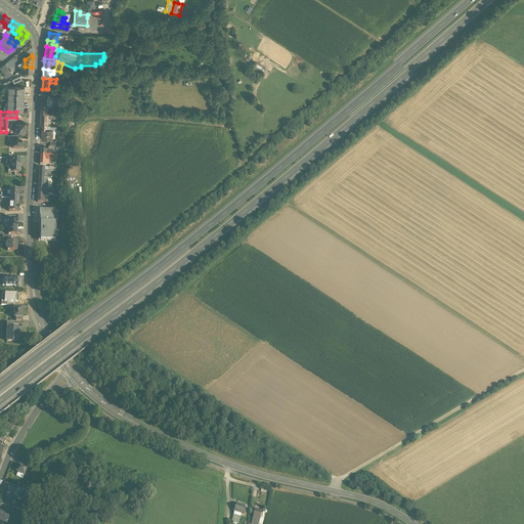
[(25,122),(16,122),(15,127),(14,127),(14,131),(25,132),(25,127),(26,127),(27,123),(25,123),(25,122)]
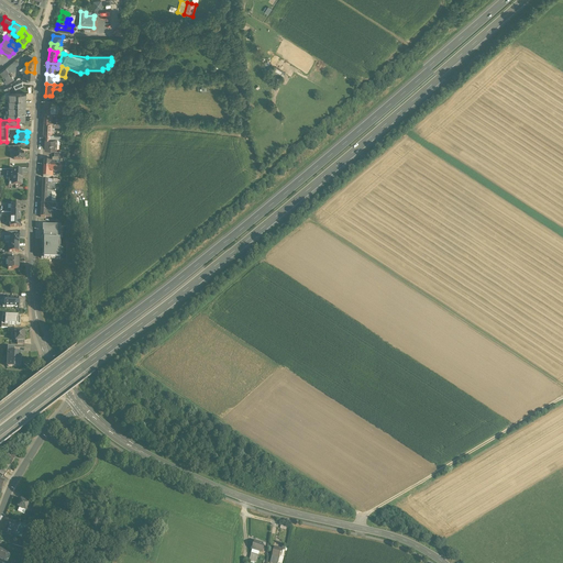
[(56,138),(45,138),(45,144),(45,148),(51,148),(51,147),(56,148),(56,138)]
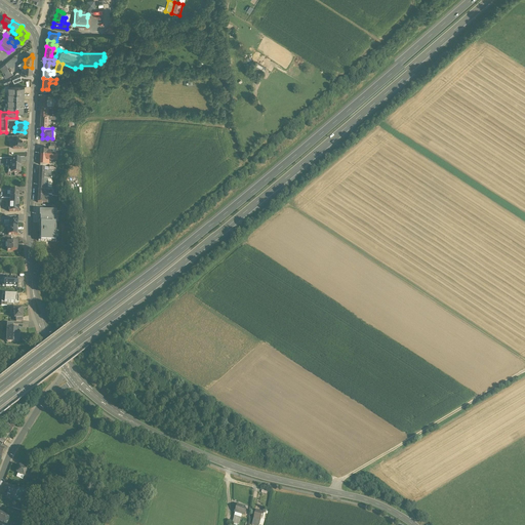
[(13,139),(13,150),(22,150),(23,139),(13,139)]
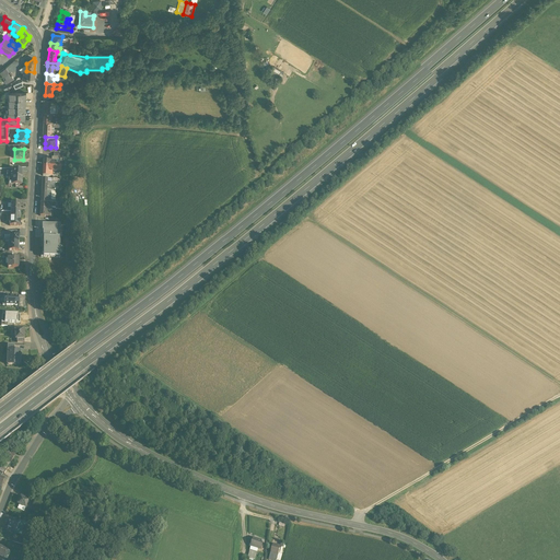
[(48,167),(43,166),(43,177),(51,177),(51,171),(53,167),(48,167)]
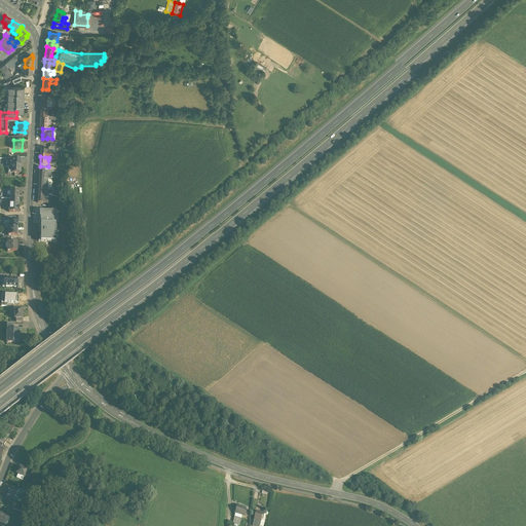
[(39,181),(38,191),(45,191),(47,191),(48,181),(44,181),(39,181)]
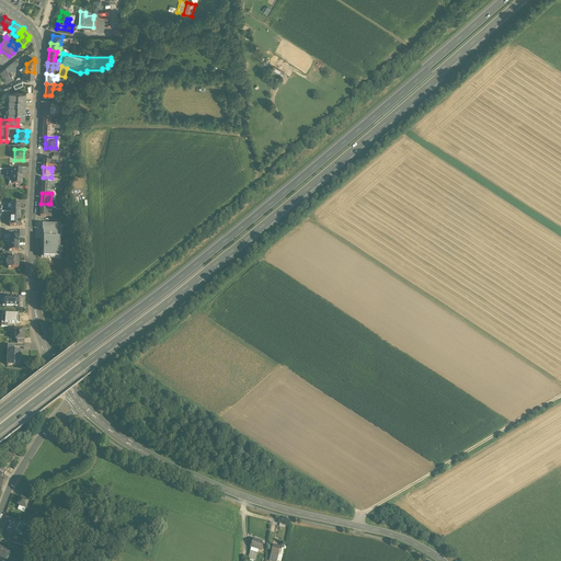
[(21,212),(11,212),(11,221),(20,221),(21,212)]
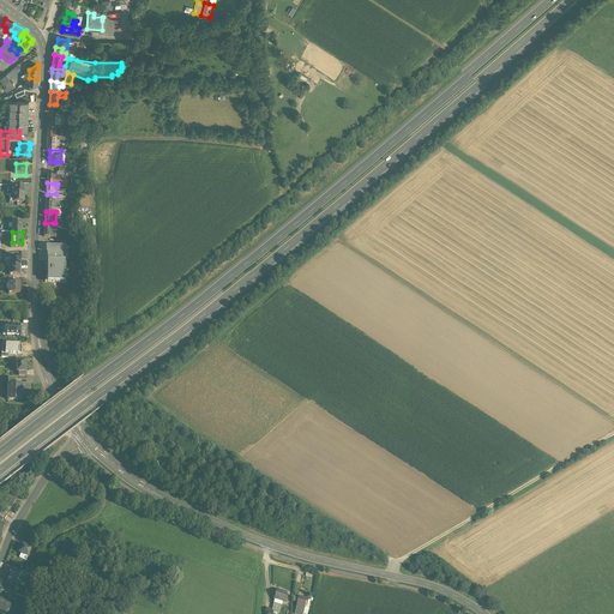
[(48,283),(65,283),(65,246),(48,246),(48,283)]
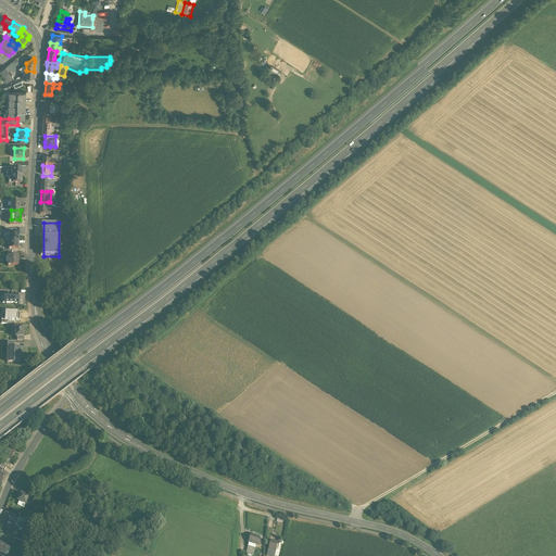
[(12,256),(8,256),(8,266),(19,266),(19,256),(12,256)]
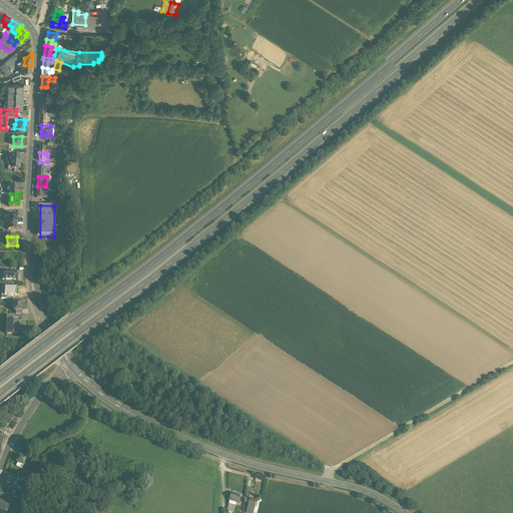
[(17,273),(5,272),(5,280),(16,281),(17,273)]
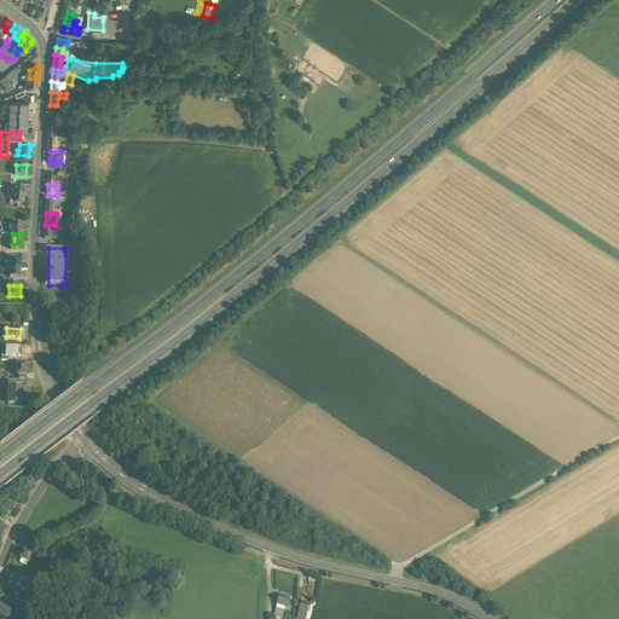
[(9,357),(22,358),(22,348),(10,348),(3,347),(1,357),(9,357)]
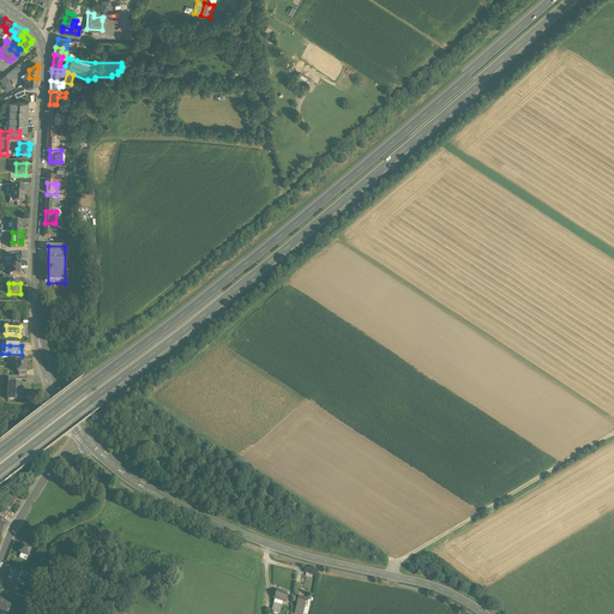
[(25,362),(16,363),(17,373),(18,373),(26,373),(26,363),(25,362)]
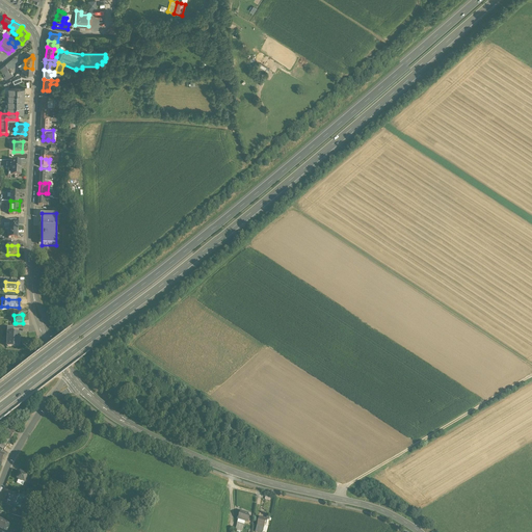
[(14,334),(7,333),(7,334),(9,334),(9,339),(7,339),(7,347),(19,348),(19,334),(14,334)]
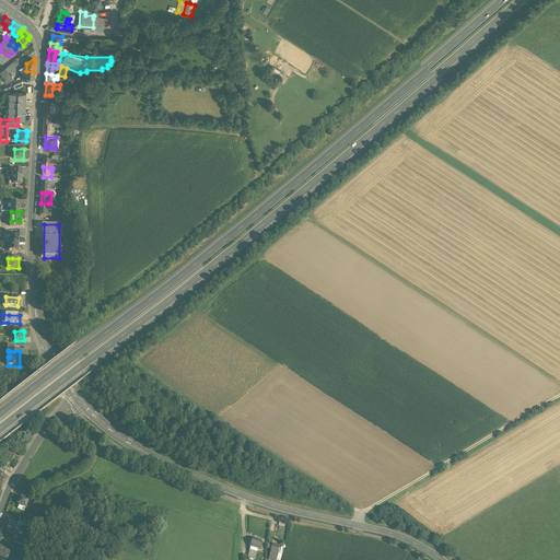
[(10,453),(8,452),(6,456),(3,455),(1,458),(3,459),(6,461),(10,464),(15,456),(12,454),(10,453)]
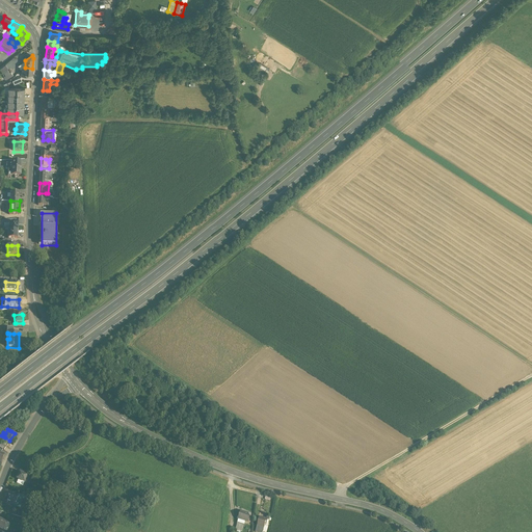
[(26,476),(19,473),(17,479),(18,480),(24,482),(27,476),(26,476)]
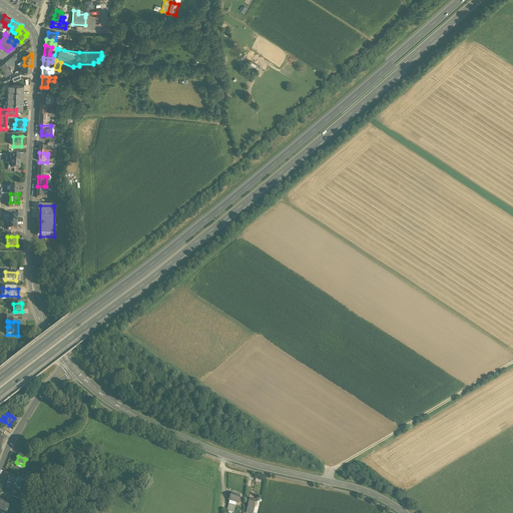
[(26,459),(23,465),(29,468),(31,462),(26,459)]
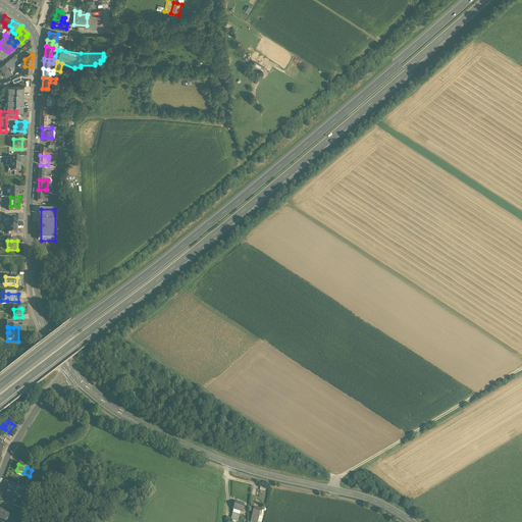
[(17,488),(9,484),(7,491),(14,494),(17,488)]
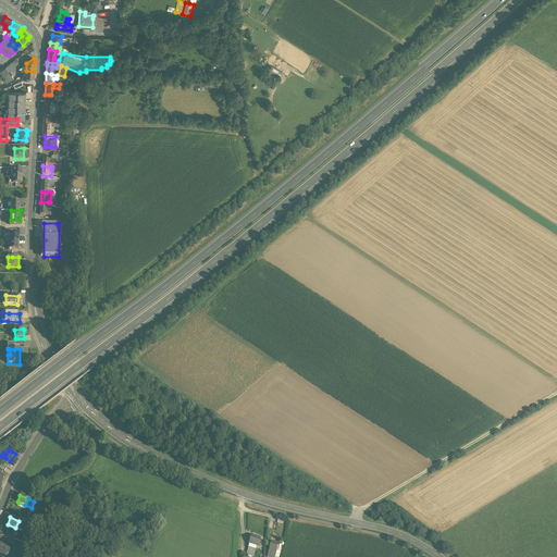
[(262,539),(251,535),(249,544),(258,546),(260,546),(262,539)]
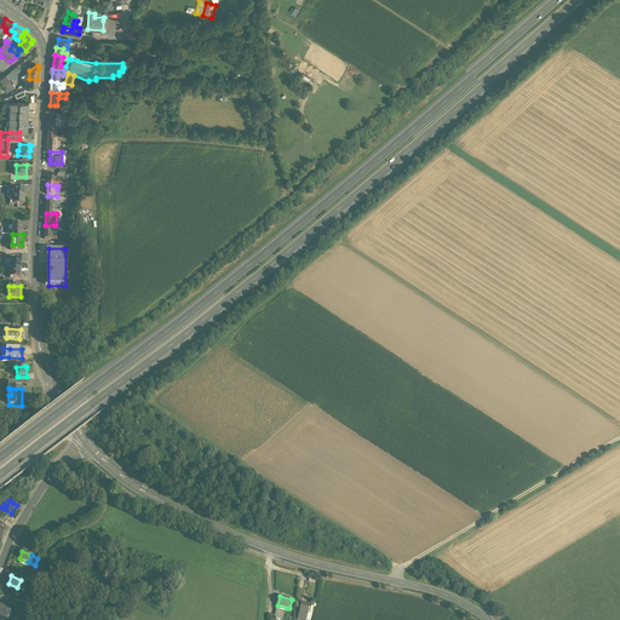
[(310,606),(303,603),(303,604),(302,603),(300,606),(302,607),(300,613),(299,613),(298,618),(303,619),(303,618),(306,619),(309,614),(310,614),(313,607),(314,608),(315,604),(311,603),(310,606)]
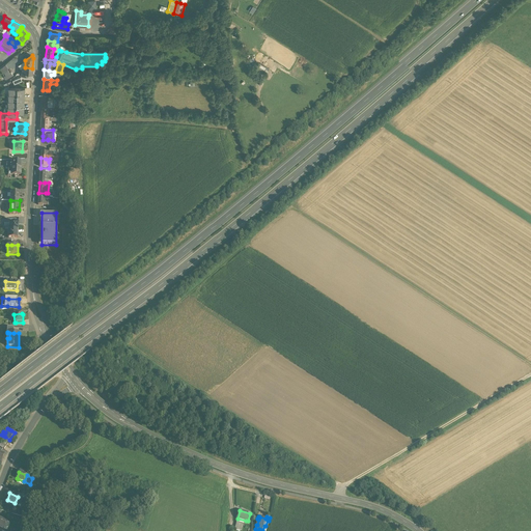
[(244,524),(238,522),(234,529),(242,530),(244,524)]
